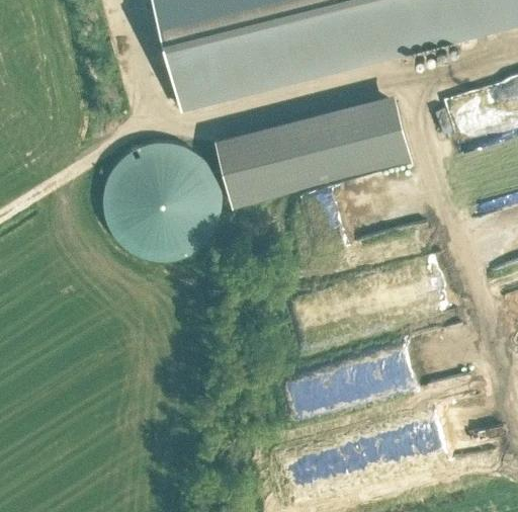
[(517,0),(152,0),(180,113),(517,27),(517,0)]
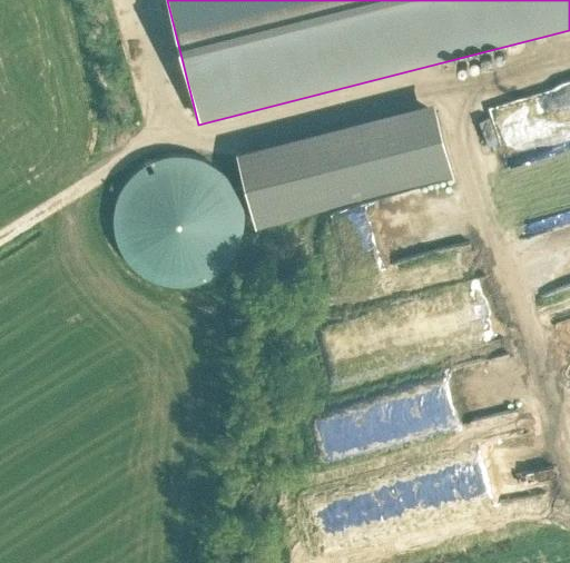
[(500,141),(568,122),(559,90),(491,109),(500,141)]
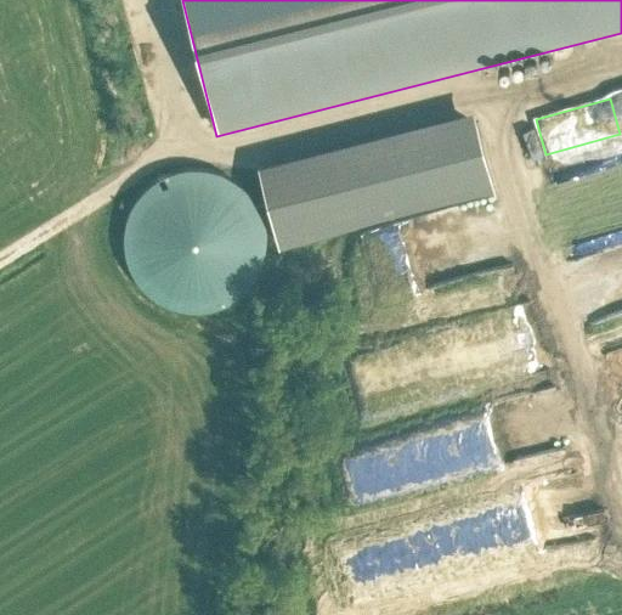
[(366,223),(492,195),(475,114),(284,156),(292,187),(326,180),(323,167),(337,164),(339,173),(358,169),(366,201),(361,202),(366,223)]
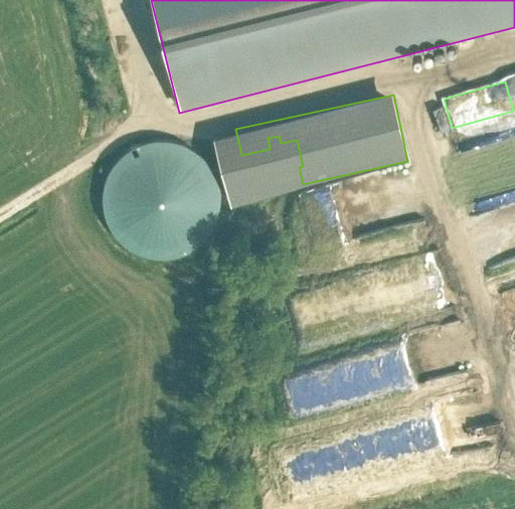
[(172,143),(165,143),(157,143),(150,144),(142,146),(135,148),(129,152),(123,157),(117,162),(113,168),(109,174),(106,181),(104,188),(102,196),(102,203),(103,211),(105,218),(107,225),(111,232),(115,238),(120,244),(126,248),(132,253),(139,257),(146,259),(154,261),(161,261),(169,260),(176,259),(183,257),(190,252),(197,248),(202,243),(207,238),(212,231),(215,225),(218,218),(219,210),(220,203),(220,195),(218,188),(216,181),(213,174),(209,167),(204,161),(199,156),(193,152),(186,148),(179,145),(172,143)]
